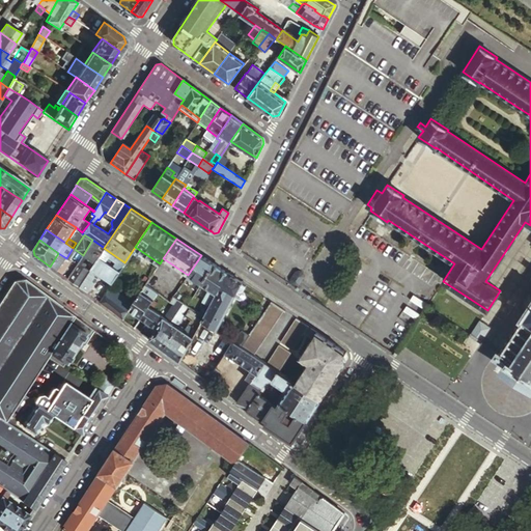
[(92,240),(83,255),(94,262),(104,248),(104,247),(103,247),(92,240)]
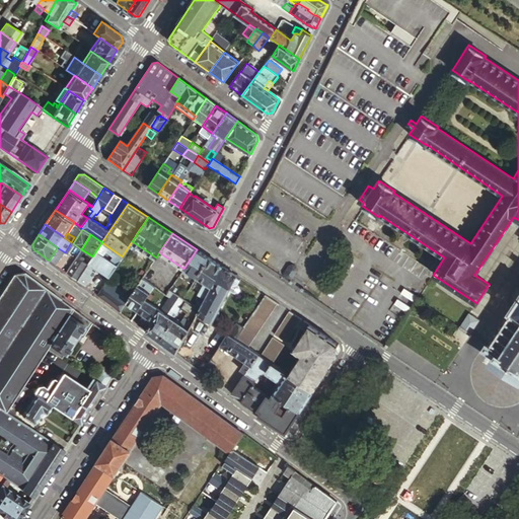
[(73,243),(71,242),(65,252),(67,254),(74,244),(73,243)]
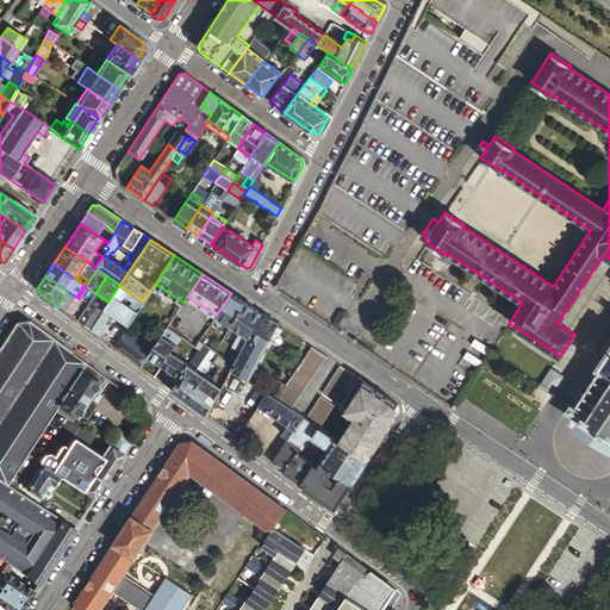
[(109,311),(128,325),(143,302),(119,285),(109,302),(99,317),(89,330),(99,336),(107,324),(105,323),(107,319),(106,318),(107,316),(106,315),(109,311)]
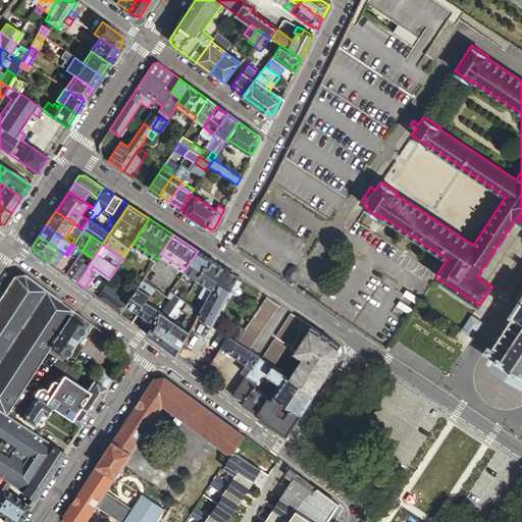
[(55,267),(65,254),(57,249),(49,262),(55,267)]
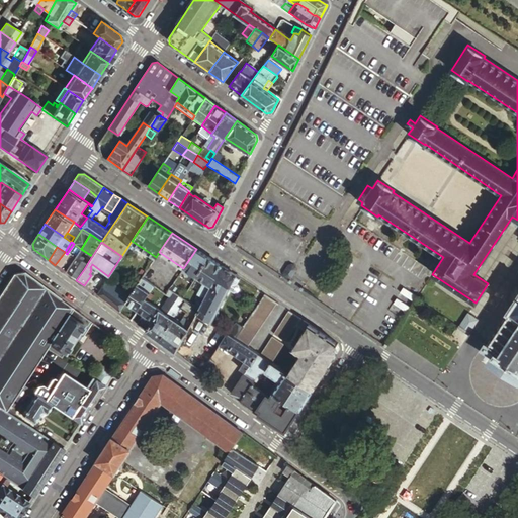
[(183,268),(196,276),(208,258),(196,249),(183,268)]
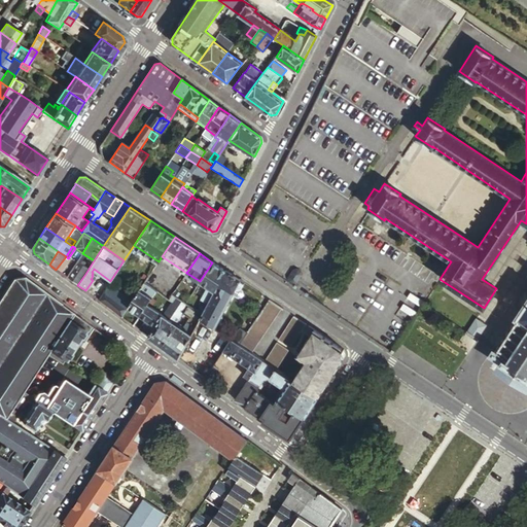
[(56,270),(61,273),(70,259),(68,258),(66,256),(56,270)]
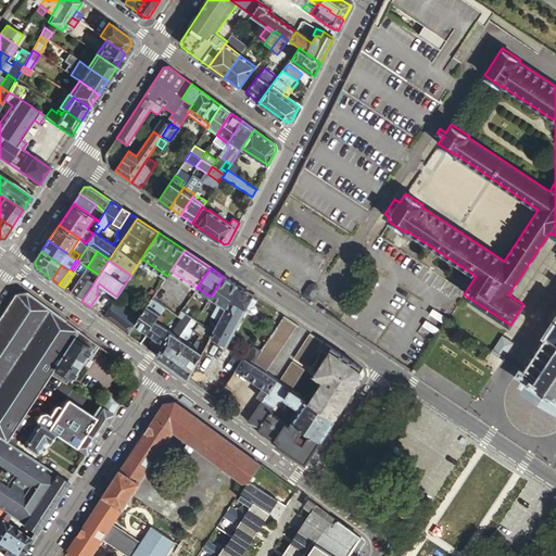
[(211,297),(218,303),(212,316),(219,320),(238,286),(224,277),(211,297)]
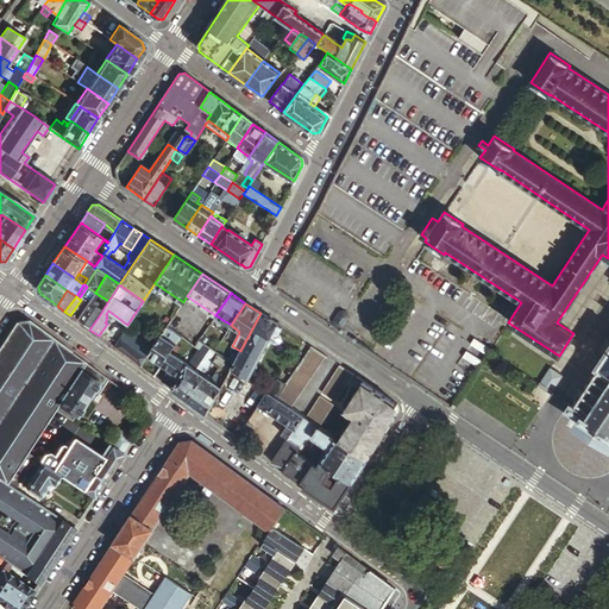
[(76,320),(89,330),(99,316),(86,307),(76,320)]
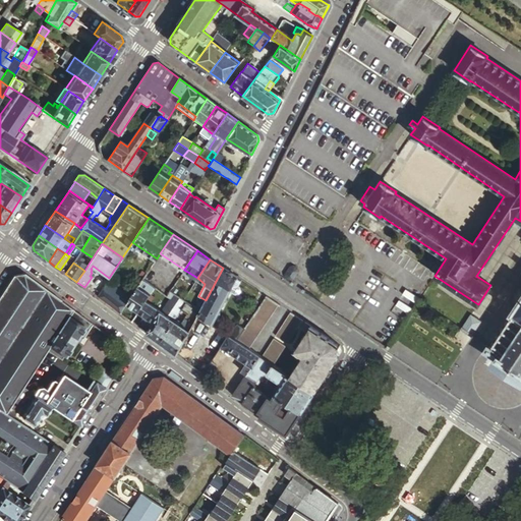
[(283,276),(287,279),(290,278),(295,271),(294,268),(290,265),(287,266),(282,273),(283,276)]
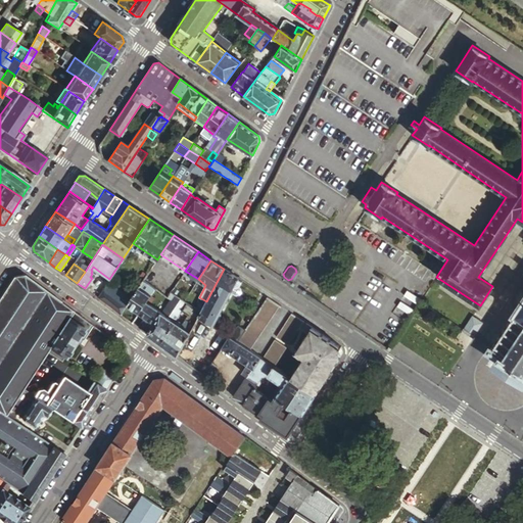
[(206,301),(202,310),(200,313),(198,317),(212,326),(216,320),(219,319),(221,315),(220,312),(230,291),(237,278),(224,269),(206,301)]
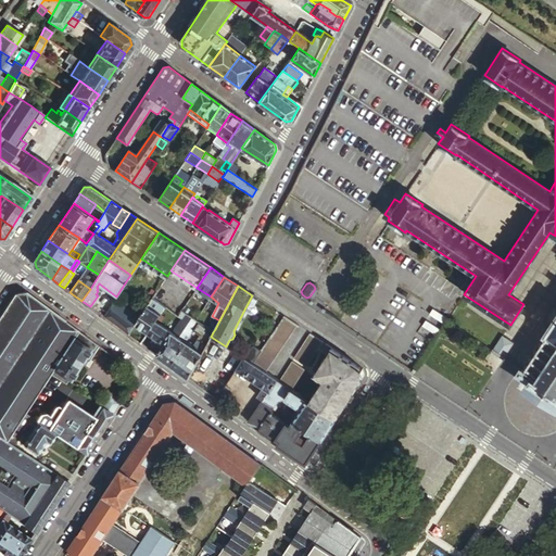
[(13,294),(0,314),(0,439),(5,442),(24,414),(26,411),(42,386),(50,375),(52,371),(51,370),(66,346),(62,344),(66,339),(59,335),(66,324),(24,293),(13,294)]
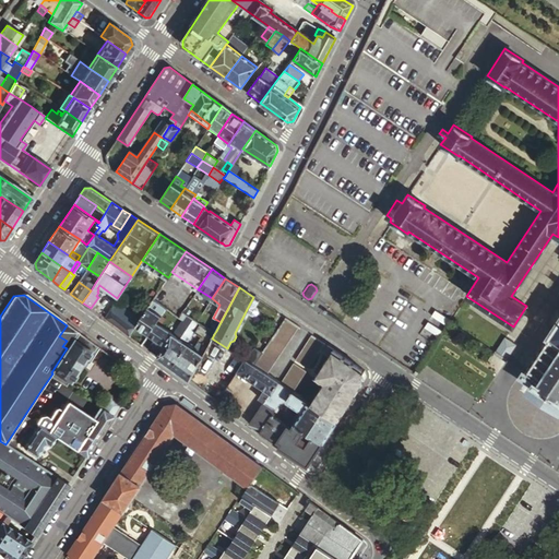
[(257,300),(253,297),(246,311),(250,313),(257,300)]
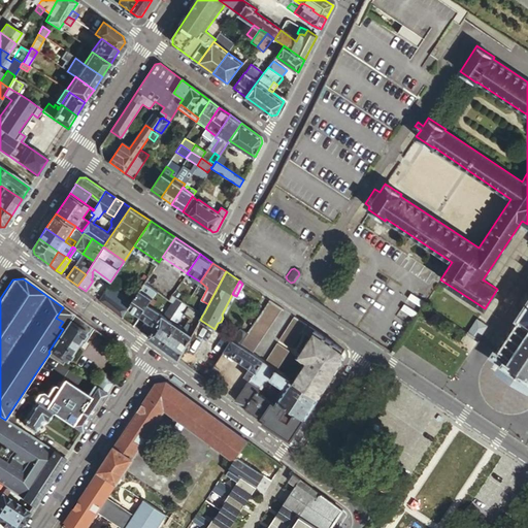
[(156,292),(144,284),(131,303),(128,308),(139,316),(146,305),(156,292)]
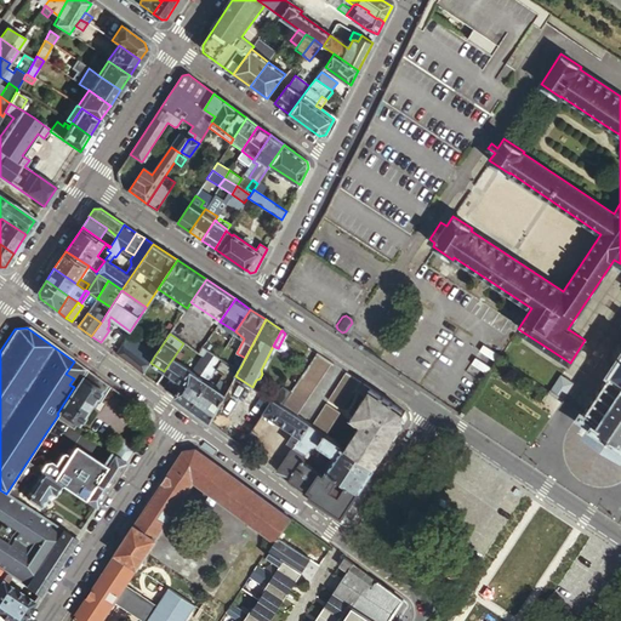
[(620,334),(573,408),(581,414),(580,416),(587,420),(592,423),(590,426),(594,429),(596,428),(605,434),(607,433),(614,438),(613,439),(620,444),(620,334)]
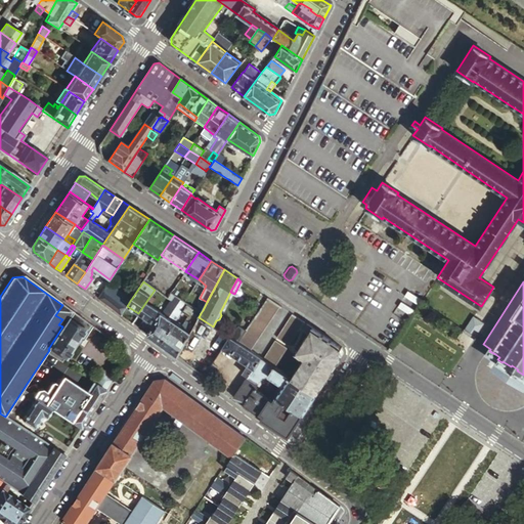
[(97,298),(104,288),(100,285),(93,295),(97,298)]
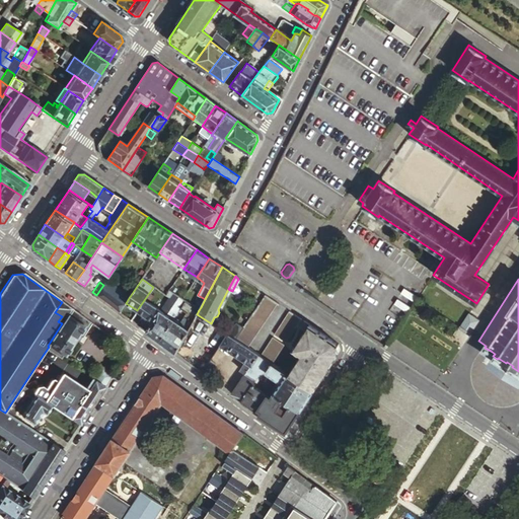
[(162,282),(157,290),(166,295),(169,290),(171,287),(171,286),(165,282),(162,282)]
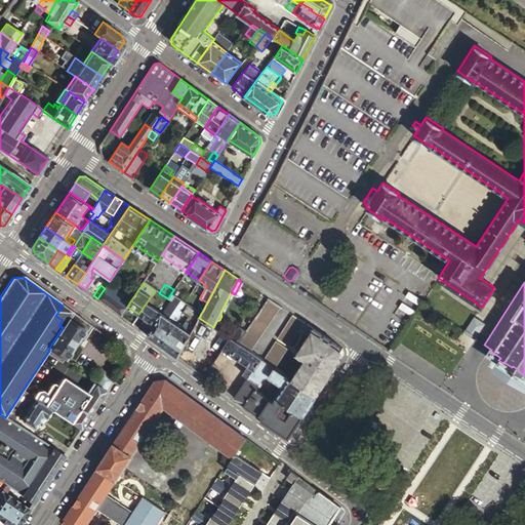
[(106,286),(105,288),(97,298),(107,306),(115,292),(106,286)]
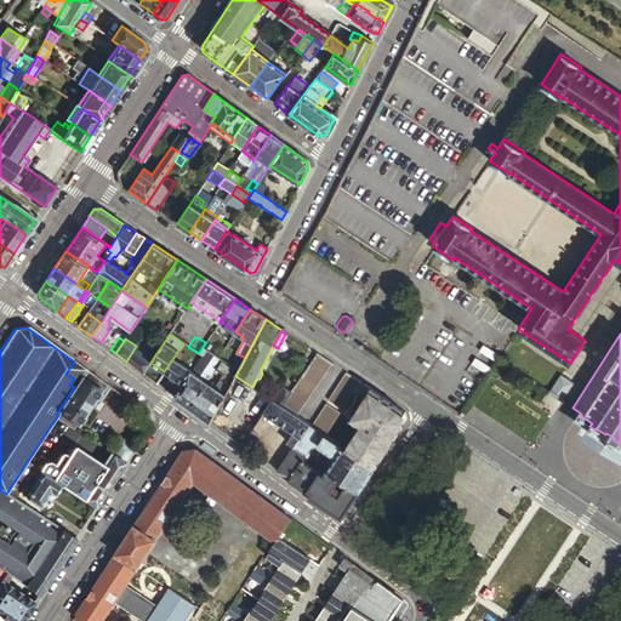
[(137,343),(136,346),(126,362),(134,366),(146,349),(137,343)]
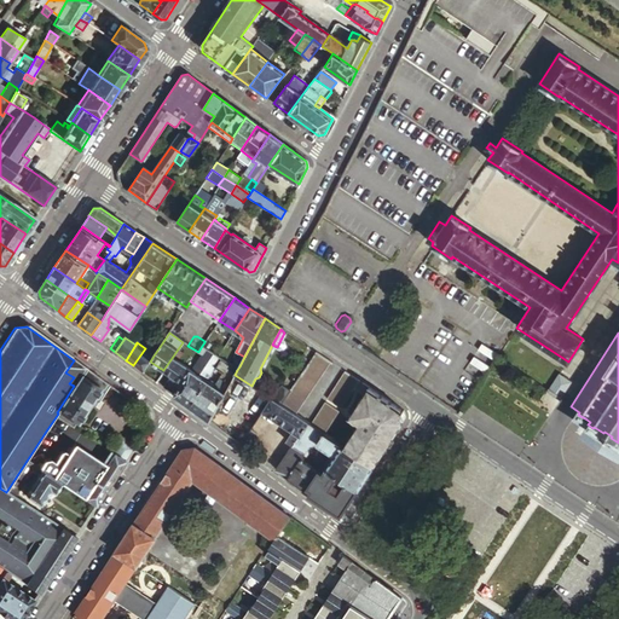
[(220,359),(204,348),(202,346),(198,352),(197,353),(217,365),(220,359)]
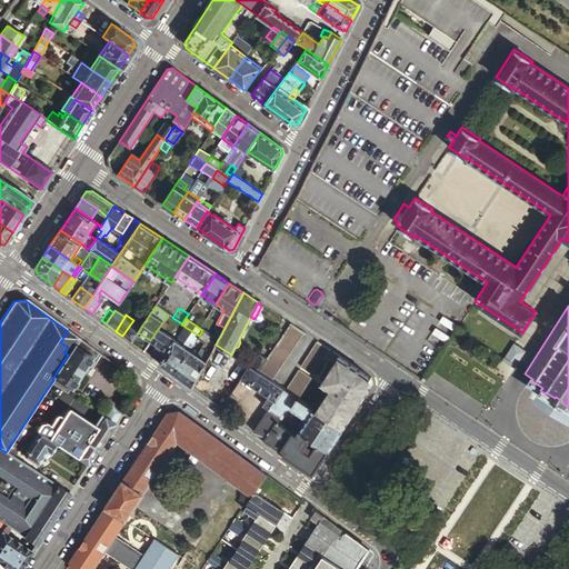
[(141,327),(133,320),(122,336),(131,342),(138,332),(141,327)]
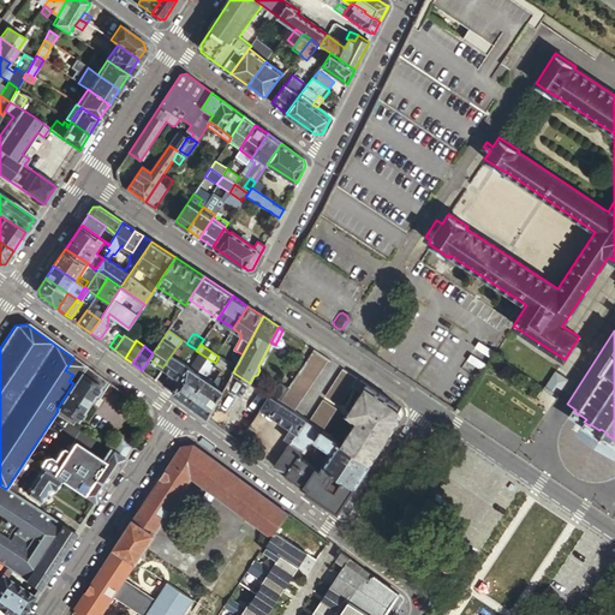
[(314,351),(288,389),(280,402),(293,412),(328,360),(314,351)]
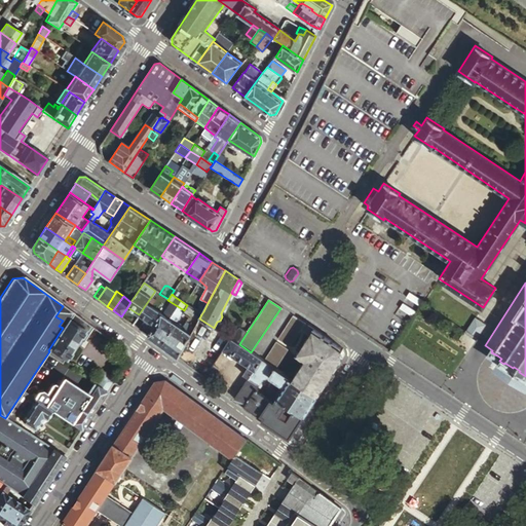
[(146,304),(139,314),(147,320),(145,324),(152,329),(161,314),(146,304)]
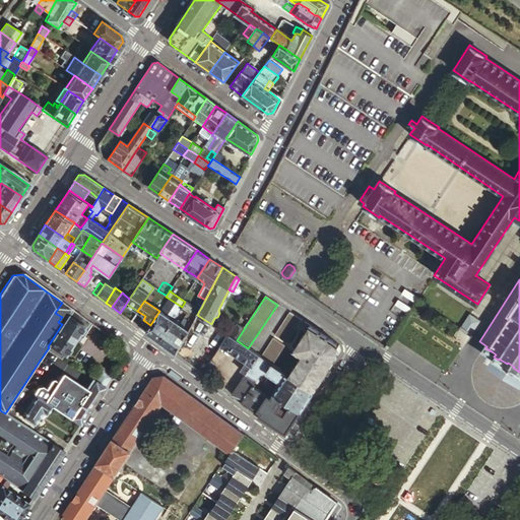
[(49,347),(47,350),(61,360),(64,355),(65,355),(65,354),(66,355),(69,354),(71,351),(70,348),(75,339),(78,341),(89,323),(62,303),(55,313),(62,317),(58,322),(62,324),(48,346),(49,347)]
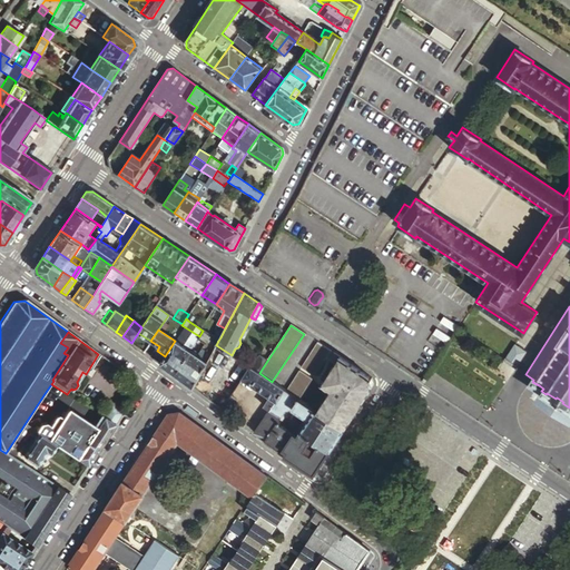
[(159,364),(174,374),(189,351),(175,341),(165,356),(159,364)]
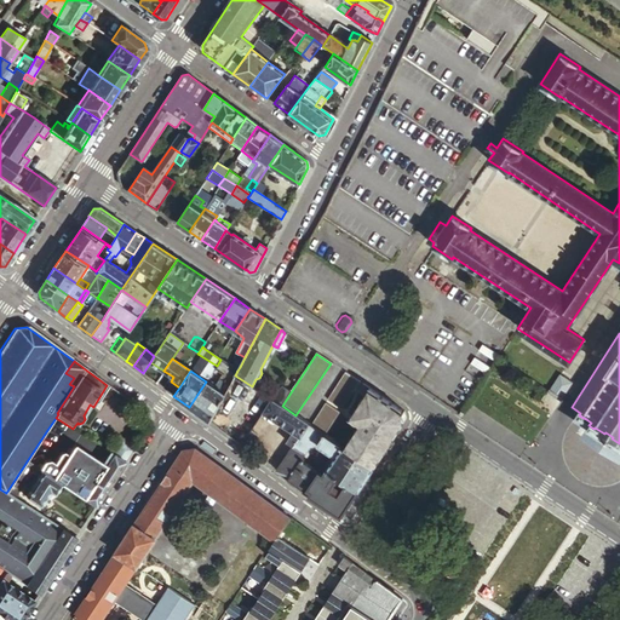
[(359,382),(345,372),(327,400),(340,409),(359,382)]
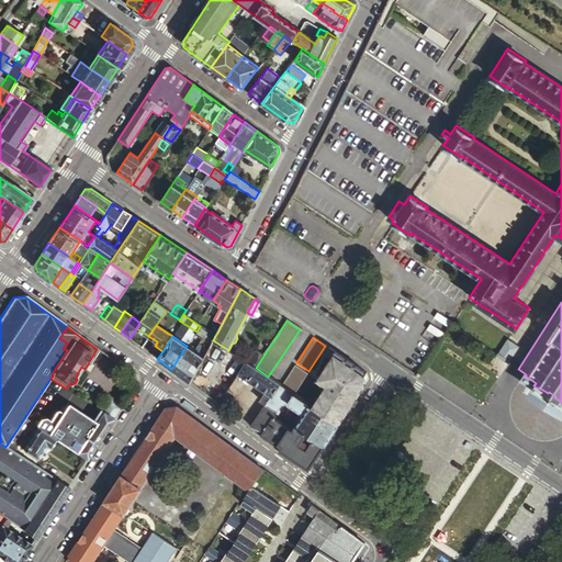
[(213,340),(206,351),(190,383),(218,403),(227,391),(238,373),(246,361),(228,350),(213,340)]
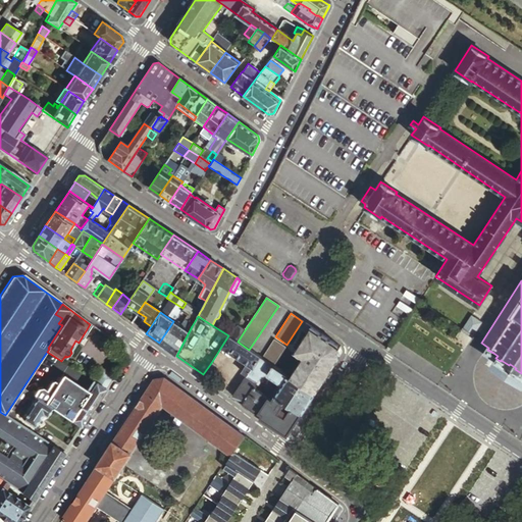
[(181,326),(173,321),(159,343),(176,356),(192,326),(185,321),(181,326)]
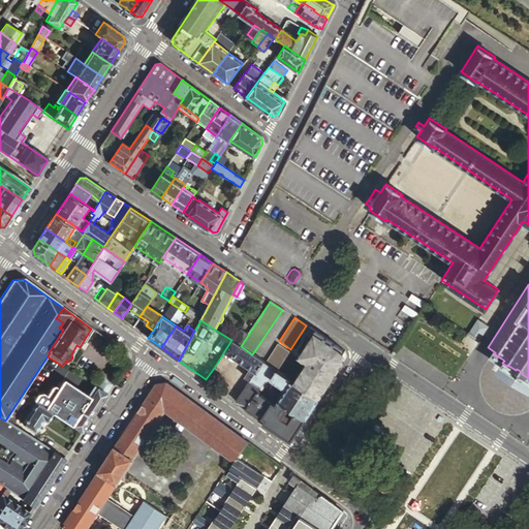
[(344,358),(346,358),(344,351),(343,351),(342,350),(307,325),(303,332),(310,338),(299,355),(307,362),(293,382),(318,399),(324,389),(328,384),(329,384),(336,374),(335,373),(344,359),(344,358)]
